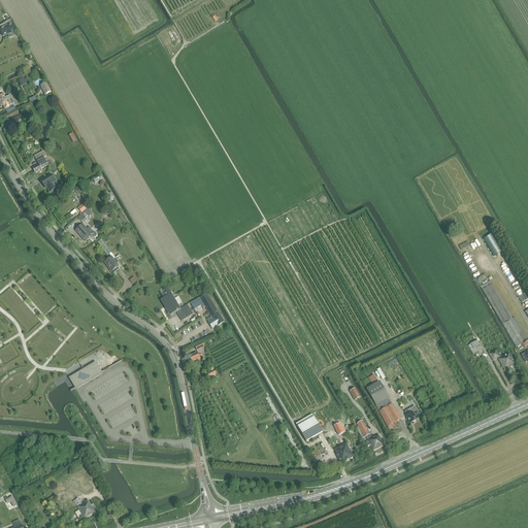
[(12,25),(0,29),(0,30),(3,37),(7,35),(14,32),(15,32),(13,25),(12,25)]
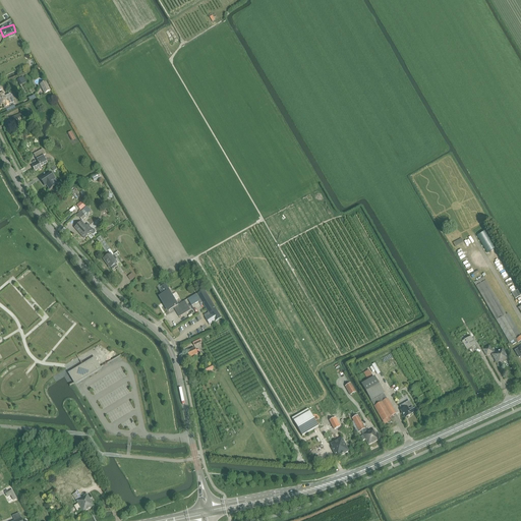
[(41,85),(45,95),(52,92),(47,82),(41,85)]
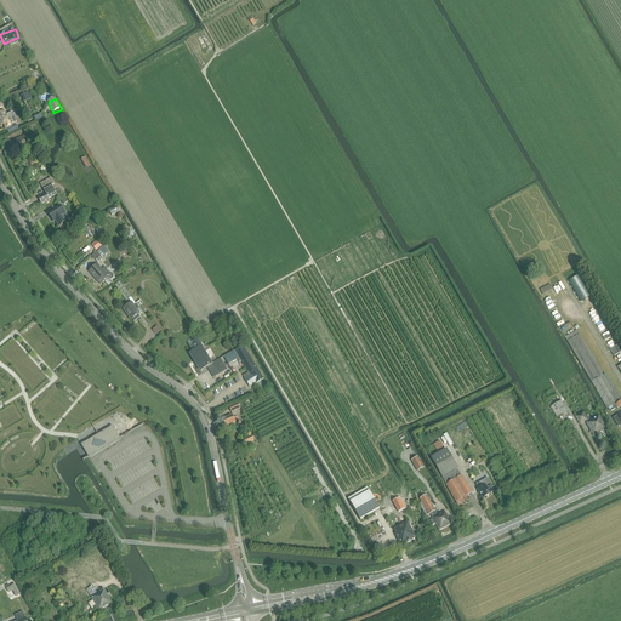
[(4,112),(0,113),(0,123),(1,125),(5,124),(7,127),(13,124),(10,114),(6,115),(4,112)]
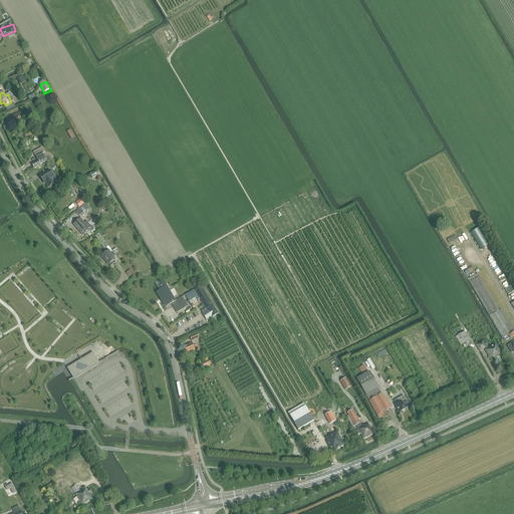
[(11,116),(13,122),(23,118),(20,112),(11,116)]
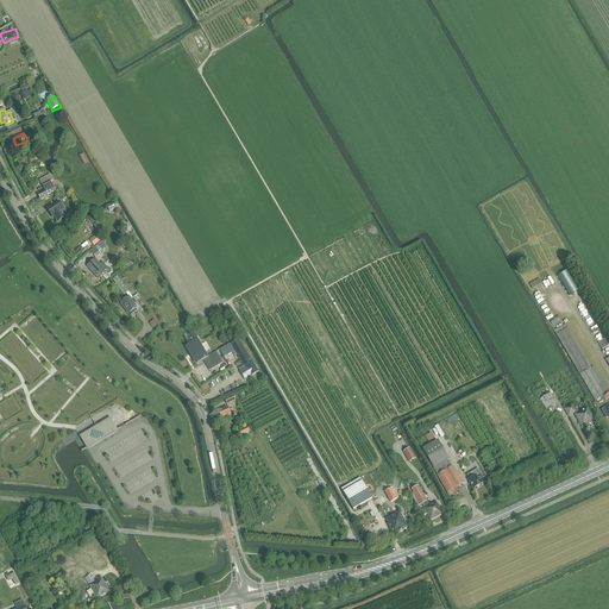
[(45,190),(37,194),(41,200),(45,198),(46,200),(49,198),(48,194),(55,190),(51,182),(52,181),(50,175),(39,180),(45,190)]
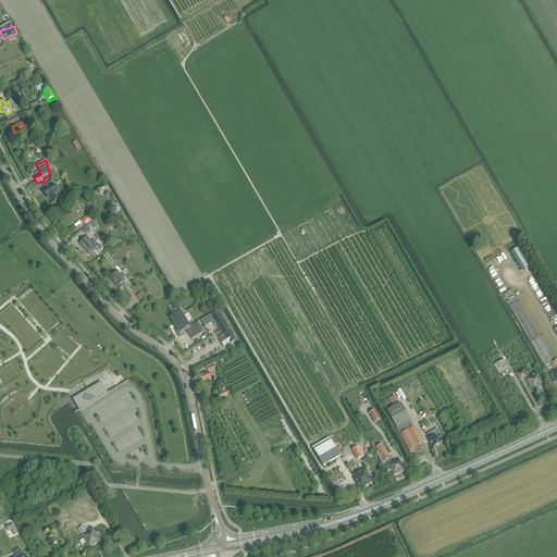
[(54,184),(44,192),(48,199),(49,198),(53,203),(60,199),(62,197),(59,192),(54,184)]
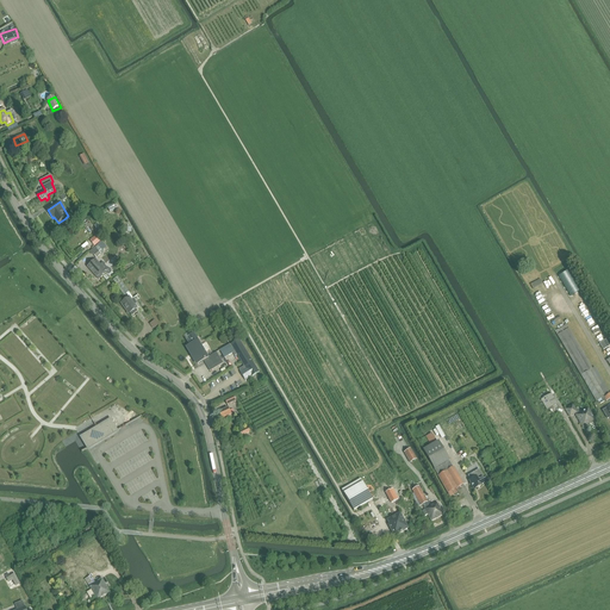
[(461,216),(464,221),(472,215),(468,209),(465,211),(466,212),(461,216)]
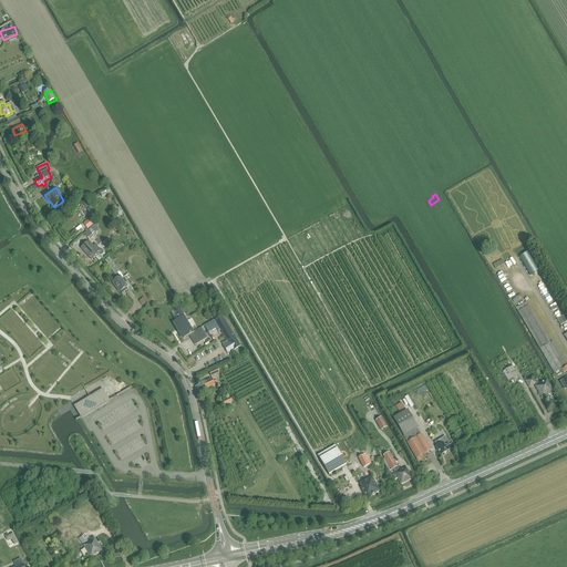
[(90,218),(83,224),(88,229),(94,224),(90,218)]
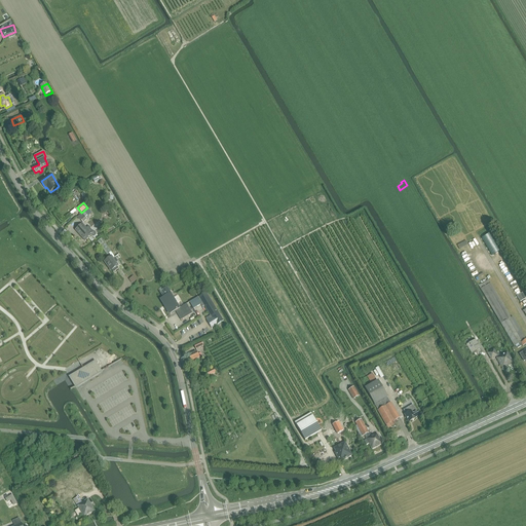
[(86,228),(82,224),(76,229),(83,236),(82,237),(85,240),(91,235),(92,236),(95,236),(96,235),(96,233),(95,231),(92,231),(90,228),(90,227),(89,226),(86,228)]
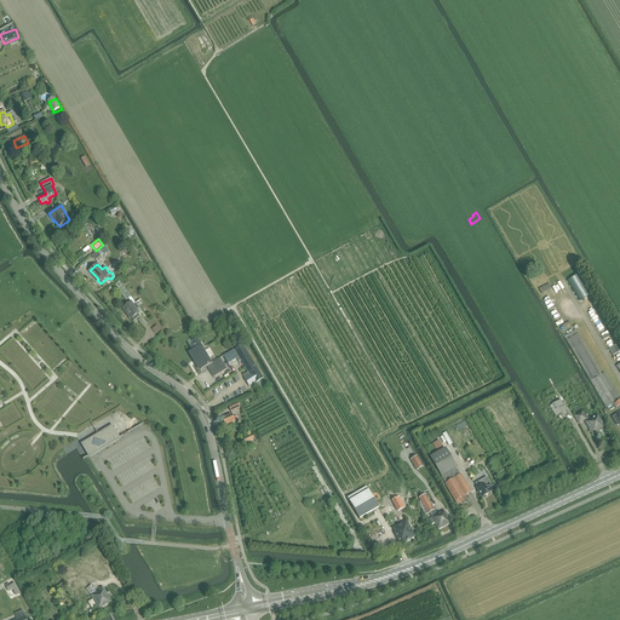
[(579,274),(568,281),(580,302),(591,296),(579,274)]
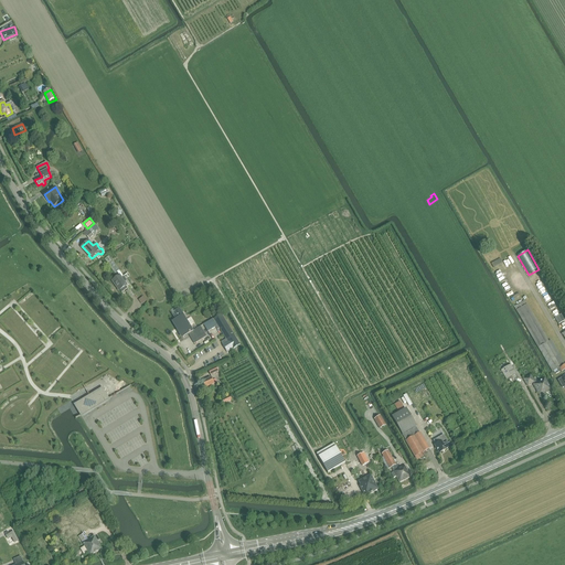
[(109,256),(105,259),(115,274),(117,272),(119,270),(109,256)]
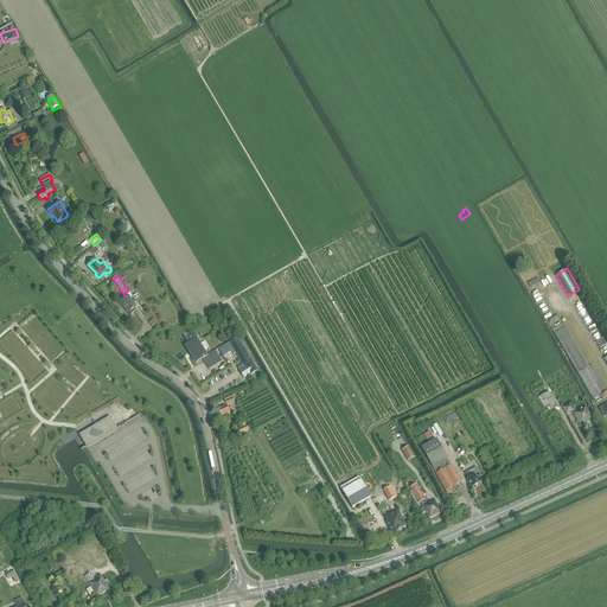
[(528,283),(530,288),(541,282),(537,278),(528,283)]
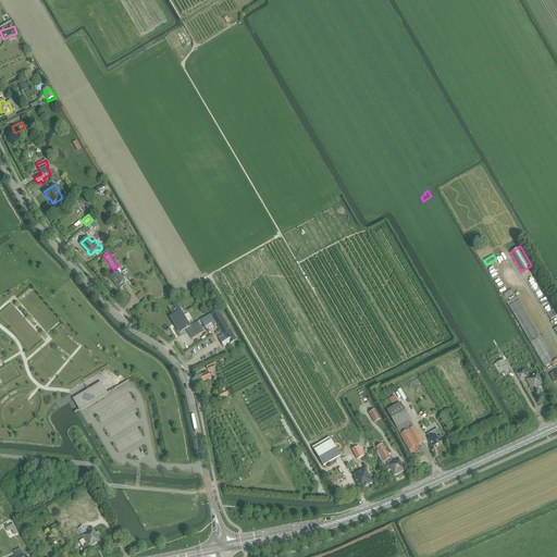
[(118,271),(110,276),(113,282),(114,281),(118,286),(119,286),(120,288),(125,284),(123,282),(124,282),(122,279),(125,276),(123,273),(120,275),(120,274),(118,271)]
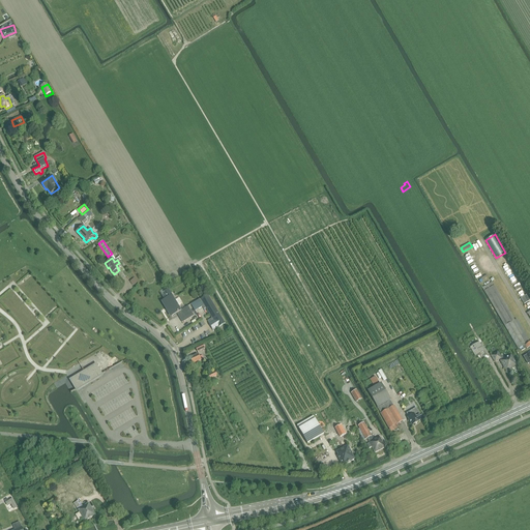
[(493,283),(482,288),(519,349),(520,349),(521,352),(526,348),(527,349),(529,347),(529,342),(529,343),(525,333),(517,319),(516,320),(493,283)]
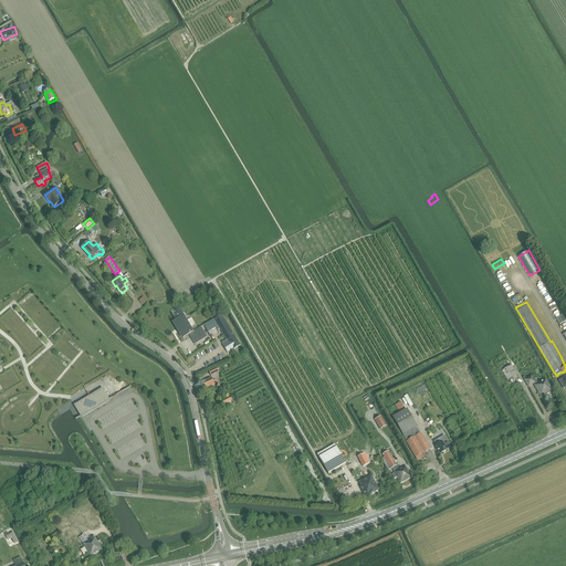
[(189,334),(195,344),(206,337),(205,334),(200,327),(194,332),(179,310),(176,311),(176,312),(171,314),(176,321),(174,322),(182,338),(189,334)]
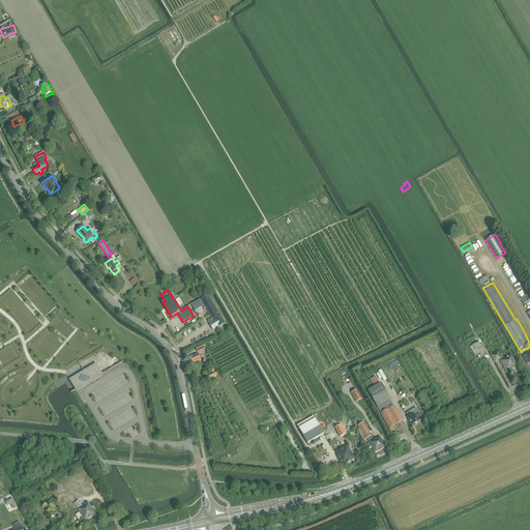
[(208,294),(200,299),(204,305),(212,318),(208,320),(210,322),(209,323),(208,323),(213,330),(225,324),(213,304),(208,294)]
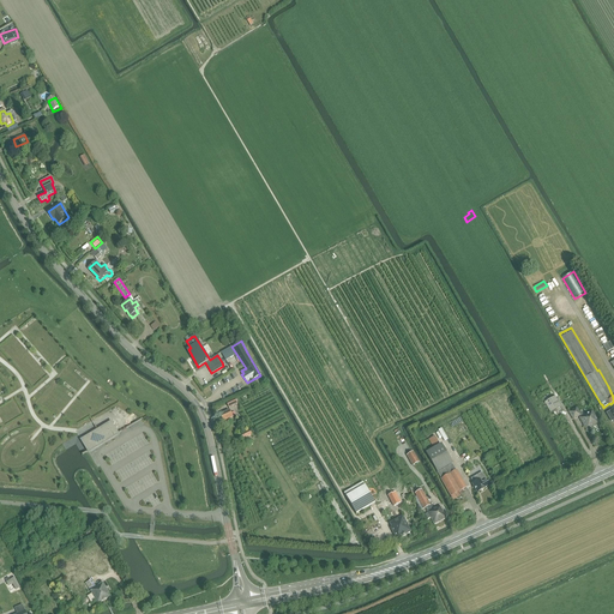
[(232,347),(221,353),(226,360),(236,354),(232,347)]
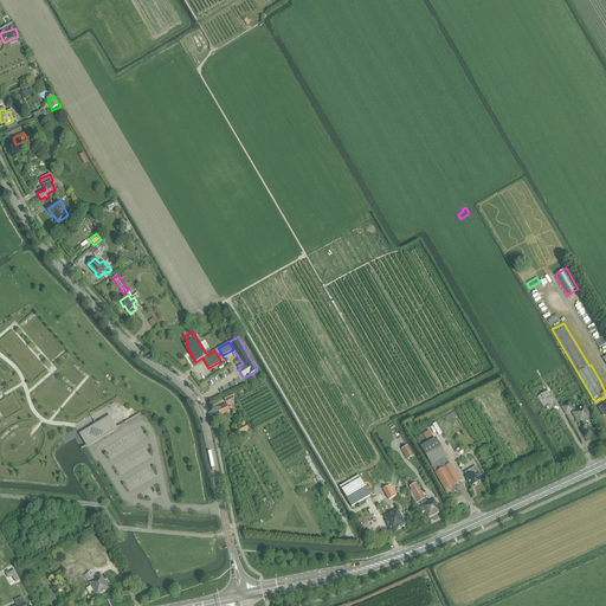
[(543,393),(537,397),(543,407),(549,404),(543,393)]
